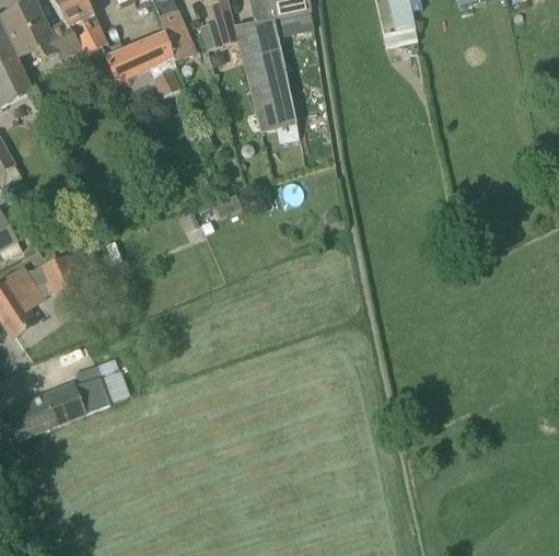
[(81,48),(77,42),(65,22),(61,24),(48,30),(35,0),(1,16),(20,56),(38,47),(44,58),(58,51),(61,58),(81,48)]
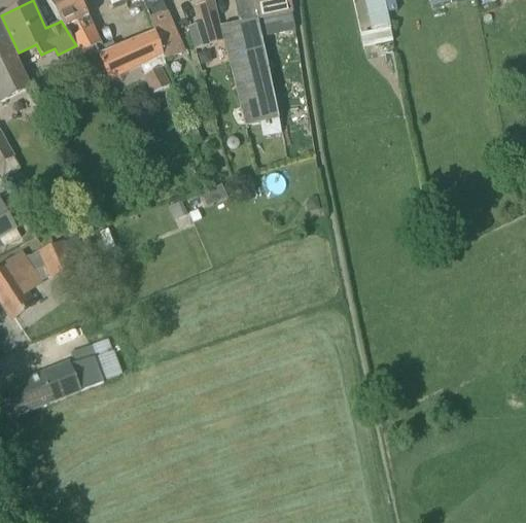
[(72,39),(94,27),(88,14),(89,14),(80,0),(47,0),(58,23),(61,21),(72,39)]
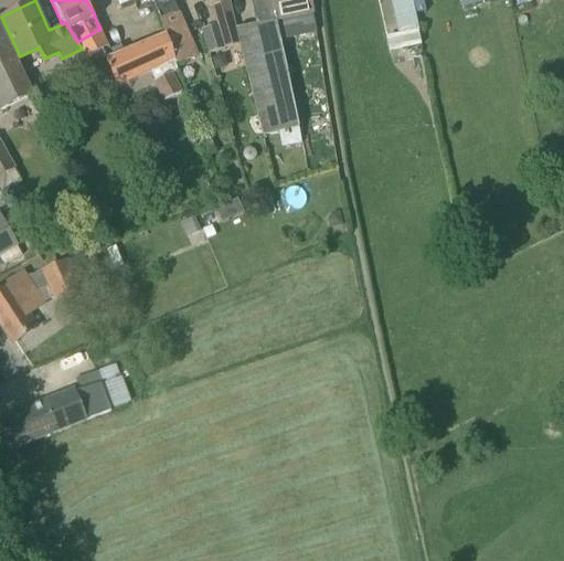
[(153,0),(168,32),(176,60),(177,63),(178,63),(200,54),(174,0),(153,0)]
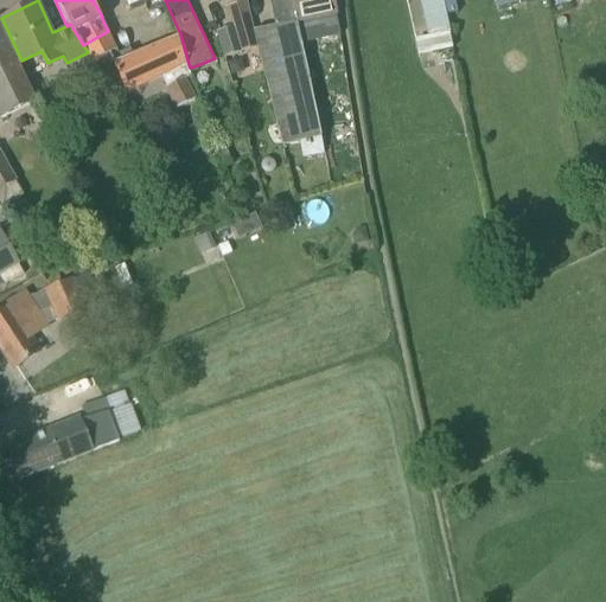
[(231,0),(233,2),(225,4),(231,24),(218,29),(225,53),(259,44),(255,27),(247,0),(231,0)]
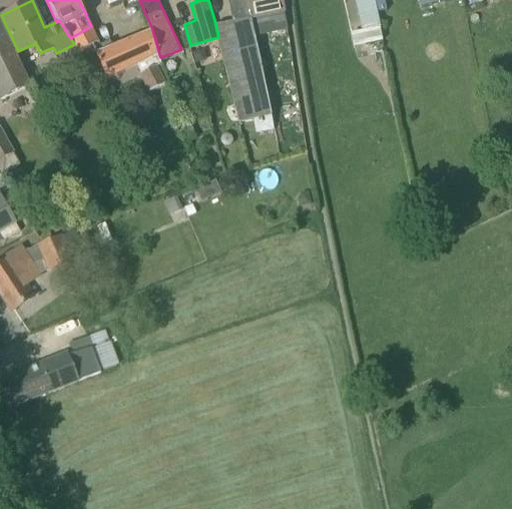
[(228,0),(232,19),(215,23),(218,37),(239,120),(272,113),(251,16),(247,0),(228,0)]
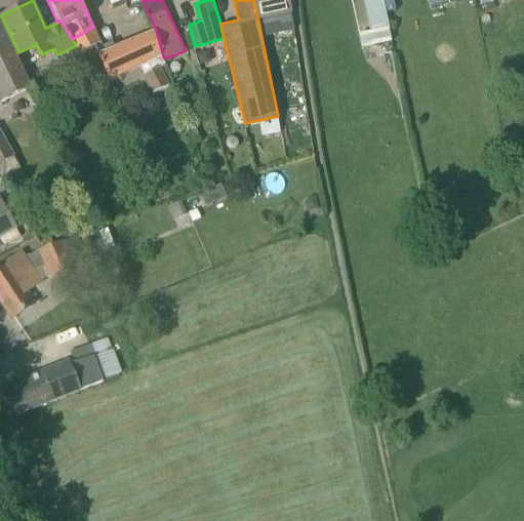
[(291,9),(289,0),(253,0),(257,16),(291,9)]
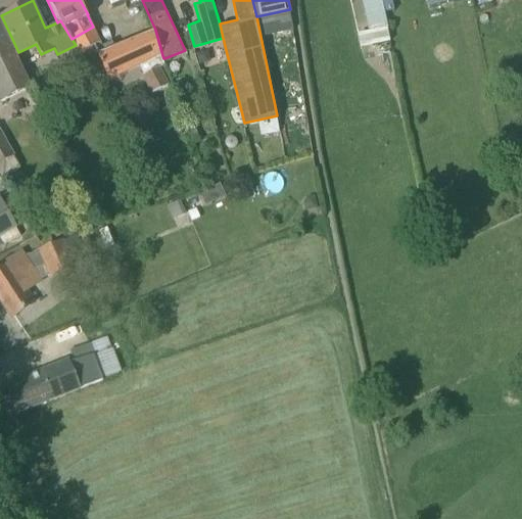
[(364,0),(371,28),(358,31),(361,45),(391,38),(383,0),(364,0)]
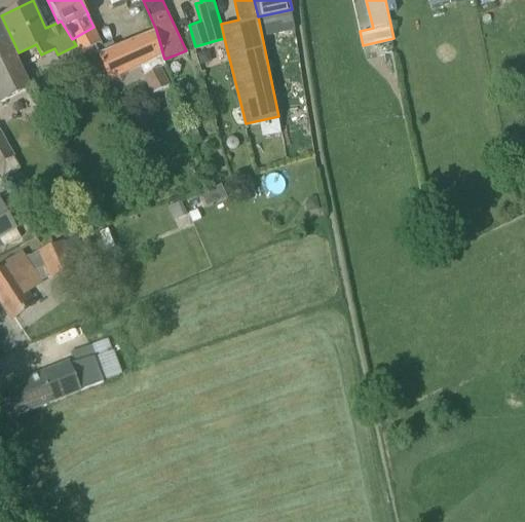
[(0,100),(32,84),(15,52),(0,22),(0,100)]
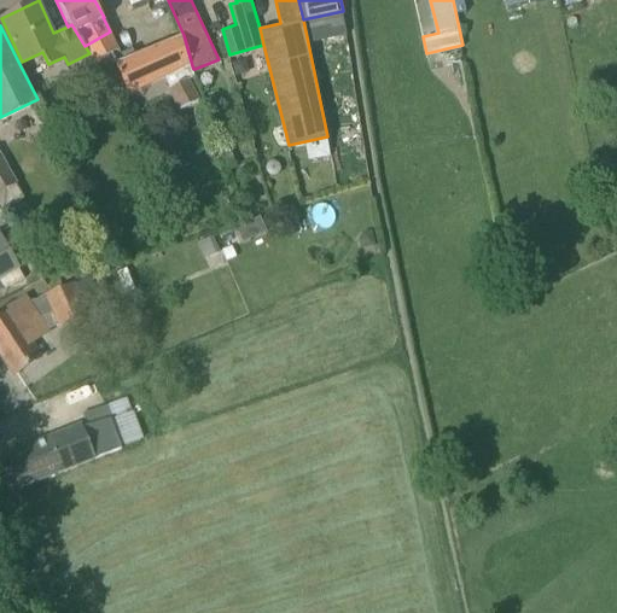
[(127,94),(167,76),(180,105),(201,95),(190,75),(196,74),(195,69),(193,69),(192,65),(184,35),(135,54),(132,51),(131,50),(121,53),(110,31),(85,46),(89,53),(94,62),(111,54),(122,81),(127,94)]
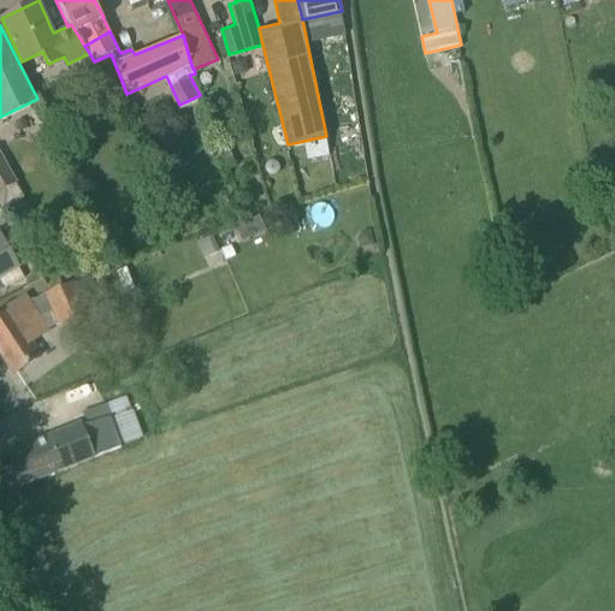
[(230,123),(217,128),(223,147),(236,142),(230,123)]
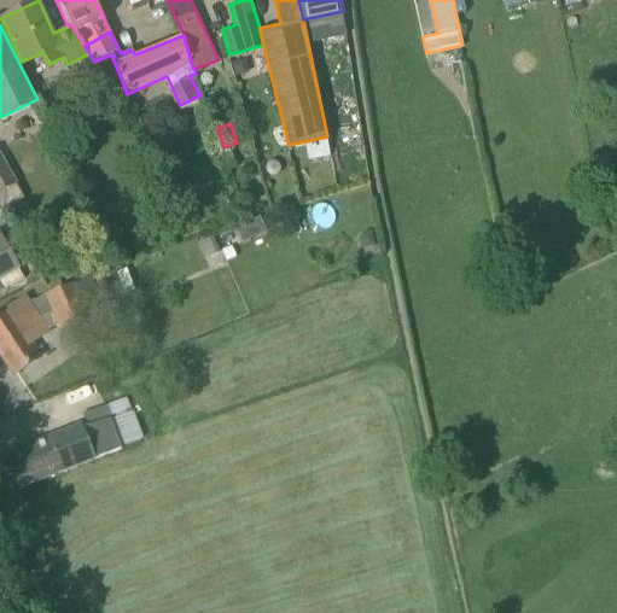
[(0,203),(1,205),(25,191),(0,147),(0,203)]
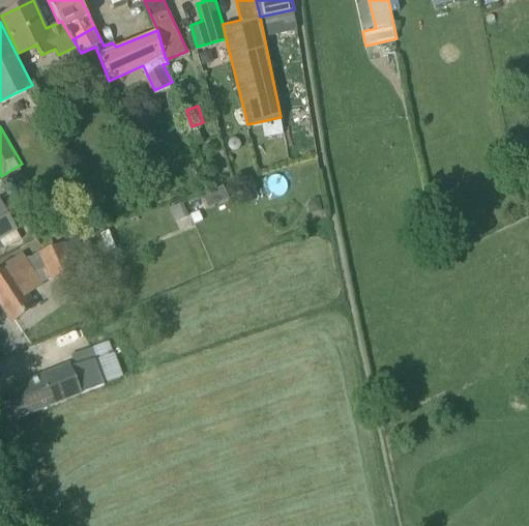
[(225,183),(203,193),(209,205),(230,196),(225,183)]
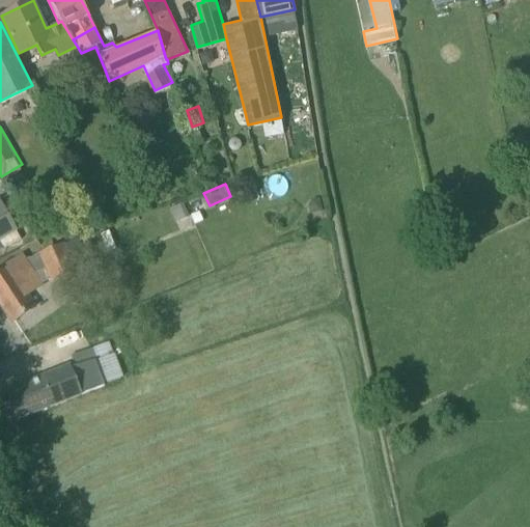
[(310,211),(323,207),(321,195),(307,197),(310,211)]
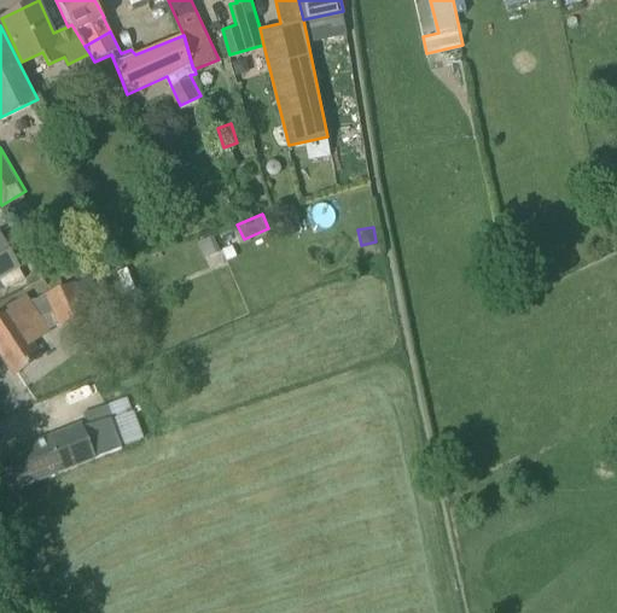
[(0,286),(4,285),(0,279),(0,274),(18,264),(0,232),(0,286)]
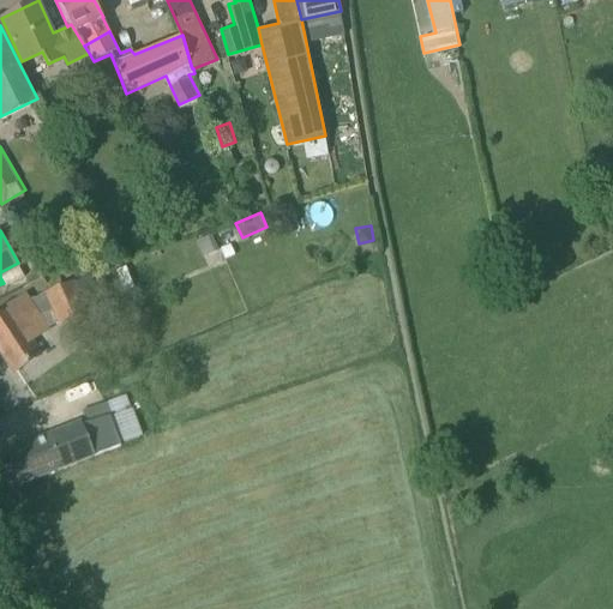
[(198,237),(205,254),(221,247),(214,231),(198,237)]
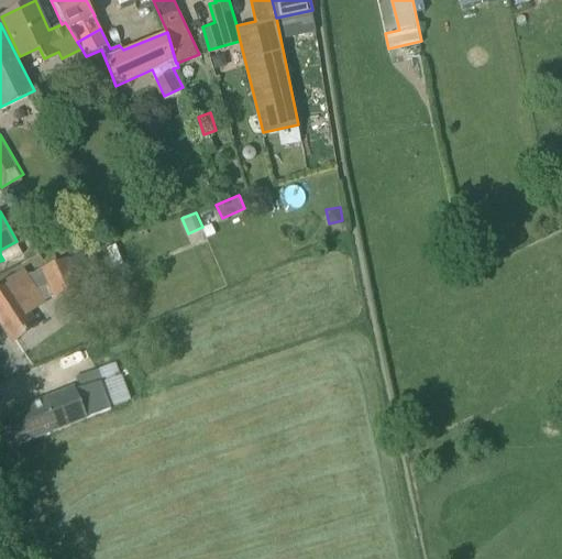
[(204,225),(207,234),(216,231),(212,220),(204,225)]
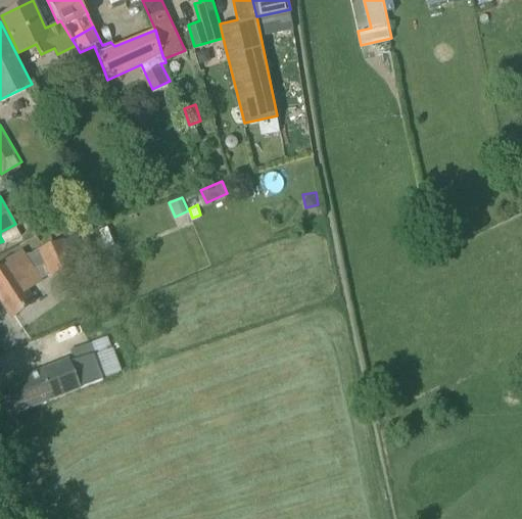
[(0,294),(13,315),(15,313),(35,300),(25,285),(75,264),(74,262),(78,260),(66,235),(38,247),(27,252),(22,247),(0,262),(0,294)]
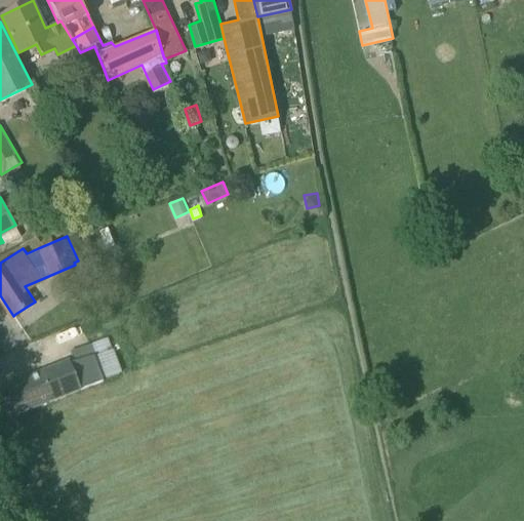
[(103,376),(120,370),(123,369),(114,346),(112,347),(108,335),(90,342),(71,350),(75,360),(71,361),(71,360),(4,386),(15,412),(103,377),(103,376)]
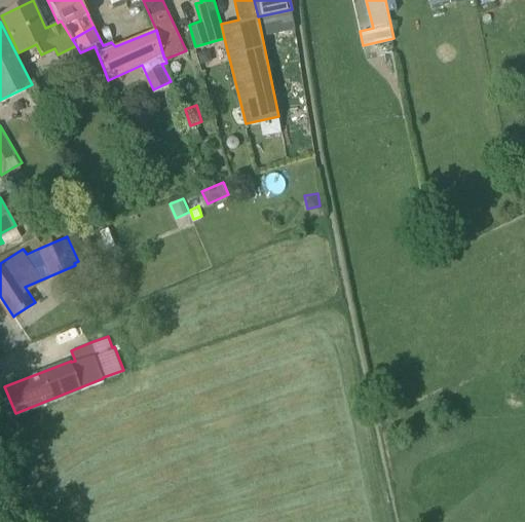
All buildings are outlined.
